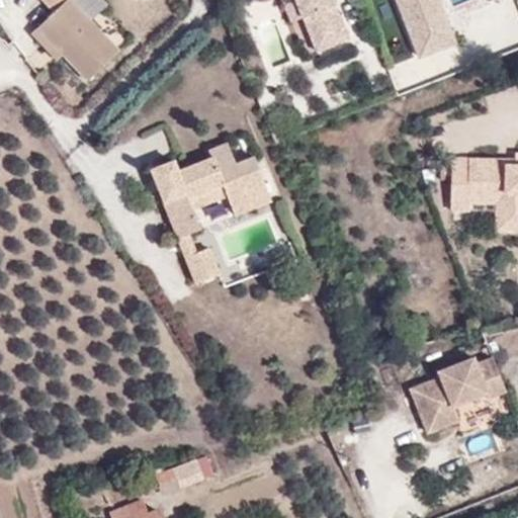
[(71,0),(41,0),(55,14),(40,28),(90,79),(120,51),(91,20),(71,0)]
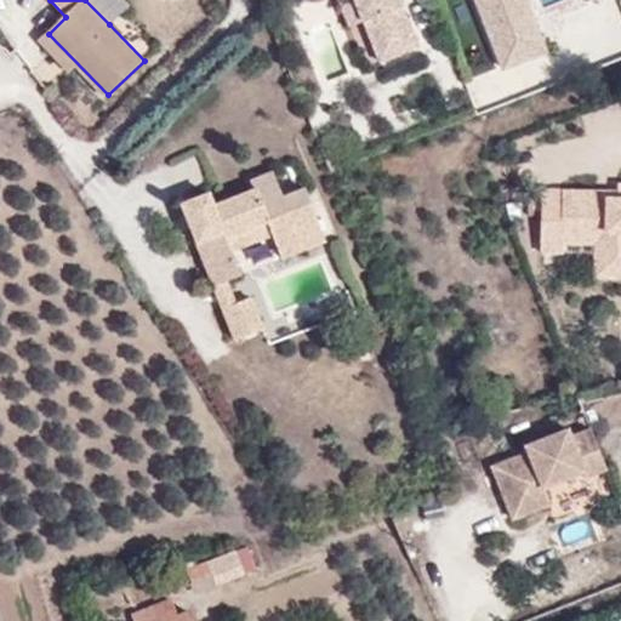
[(127,7),(119,0),(85,0),(109,24),(127,7)]
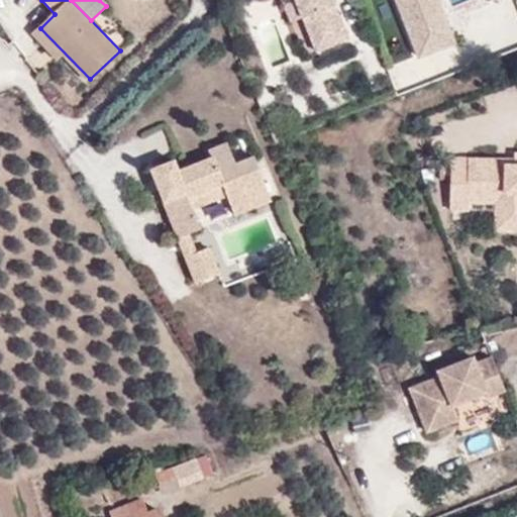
[(288,0),(290,3),(295,18),(308,53),(343,39),(327,0),(288,0)]
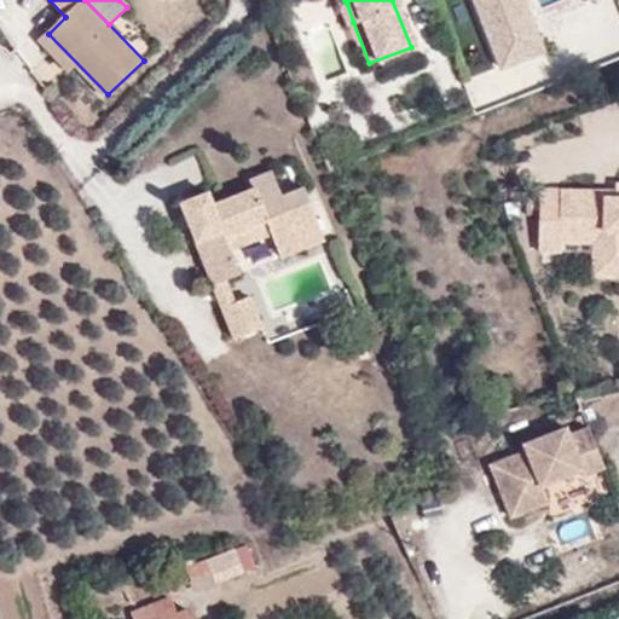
[(521,0),(472,0),(498,68),(542,51),(521,0)]
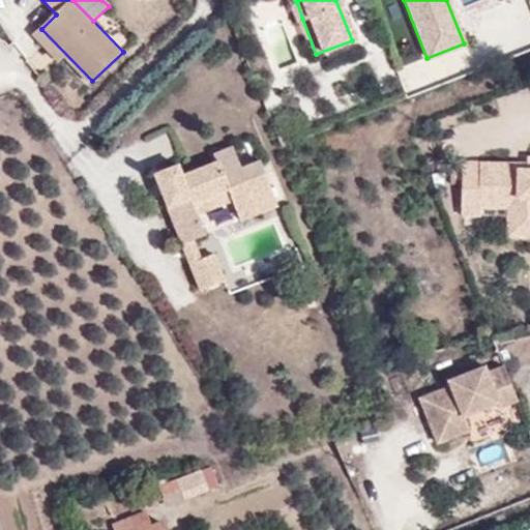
[(285,8),(291,24),(302,19),(297,3),(285,8)]
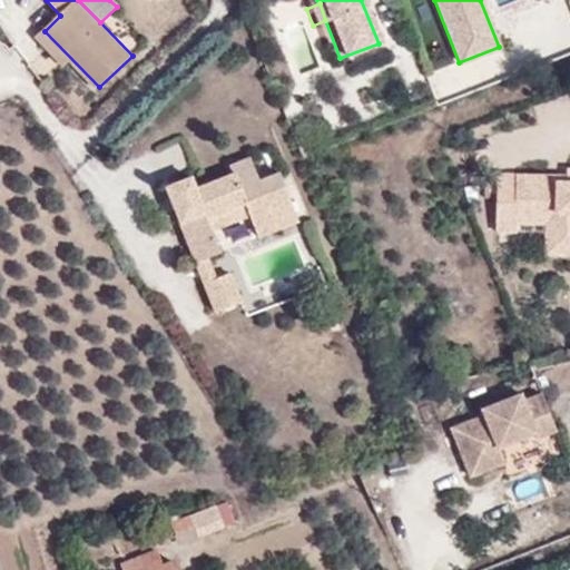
[(293,136),(301,154),(307,150),(300,133),(293,136)]
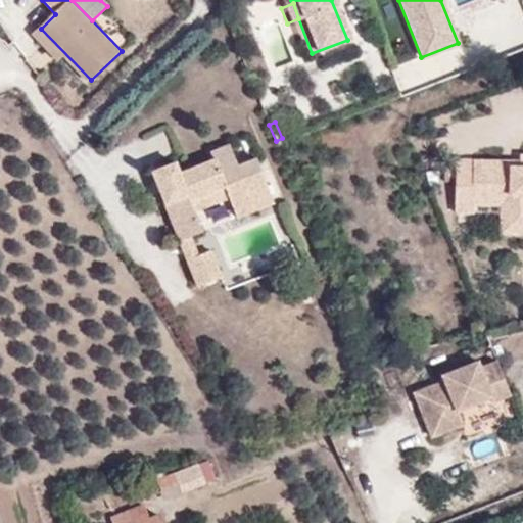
[(177,155),(167,133),(145,143),(155,164),(177,155)]
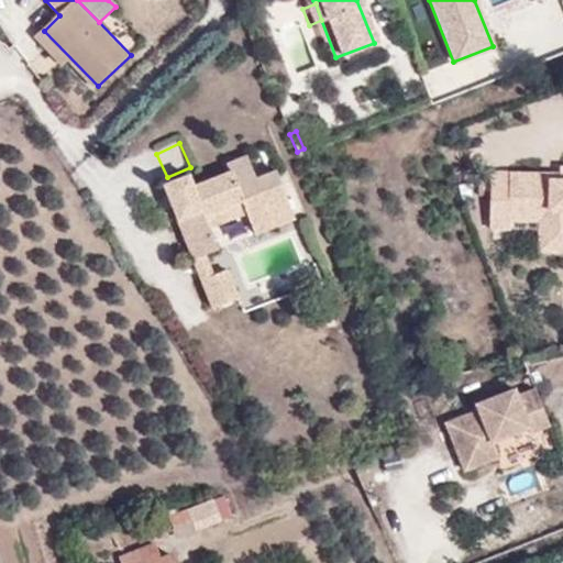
[(205,217),(241,202),(245,213),(254,233),(294,217),(276,172),(254,179),(245,157),(227,166),(229,172),(195,186),(189,174),(164,185),(192,258),(206,253),(217,249),(209,229),(205,217)]
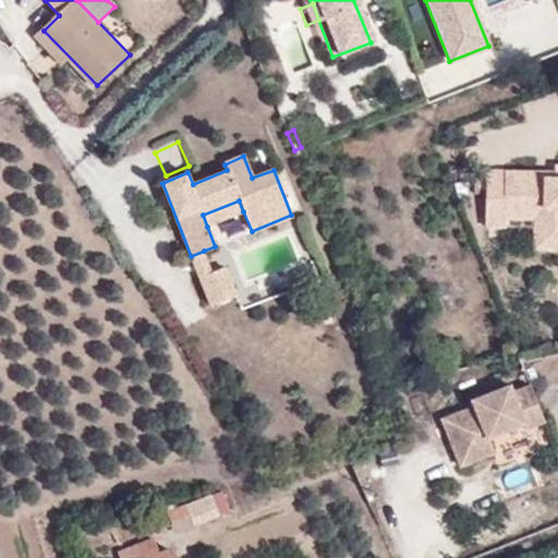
[(542,246),(557,246),(557,164),(554,165),(553,171),(553,176),(543,176),(543,170),(486,168),(483,223),(502,225),(502,216),(542,218),(542,246)]
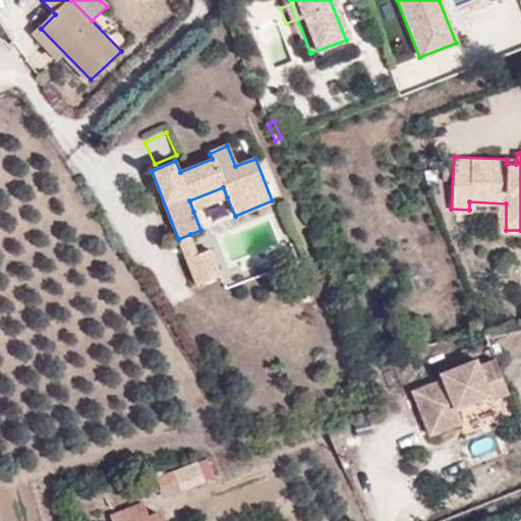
[(227,197),(223,187),(189,200),(193,212),(227,197)]
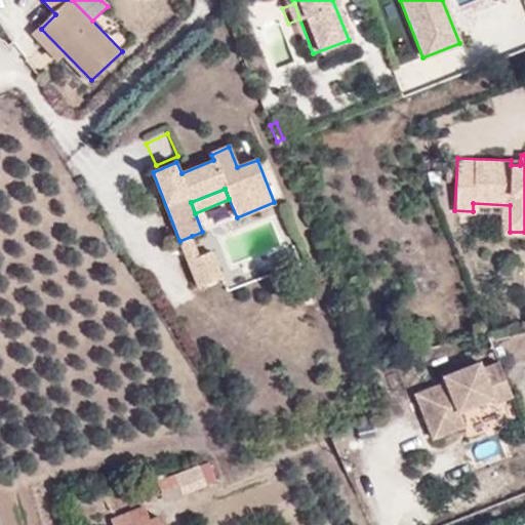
[(499,213),(499,231),(510,232),(510,205),(473,203),(473,211),(499,213)]
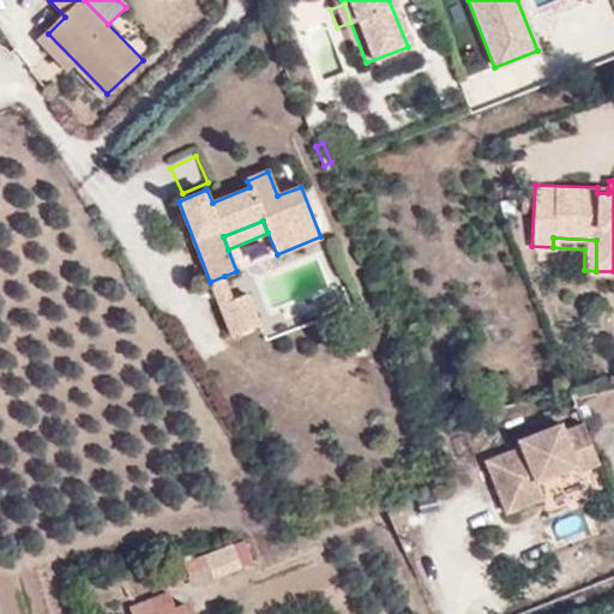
[(233,299),(224,276),(210,282),(220,304),(233,299)]
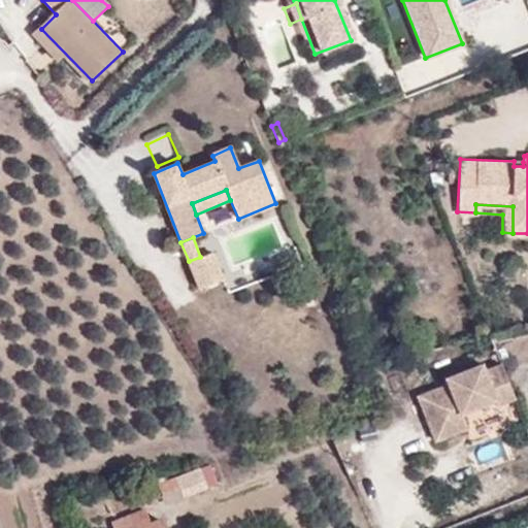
[(210,253),(200,257),(189,261),(199,288),(222,278),(210,253)]
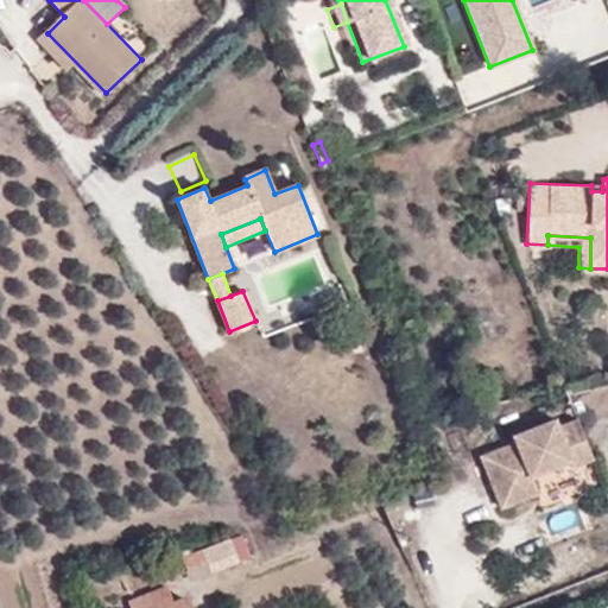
[(572,466),(594,457),(577,417),(557,425),(552,417),(514,434),(517,442),(481,457),(504,507),(539,493),(537,489),(531,475),(570,458),(572,466)]
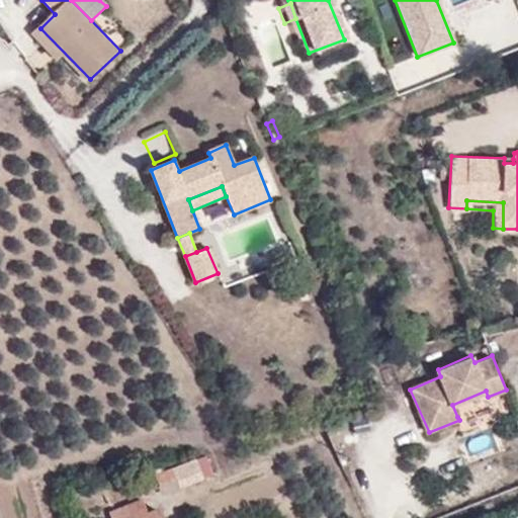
[(457,417),(491,402),(488,397),(486,391),(452,405),(457,417)]
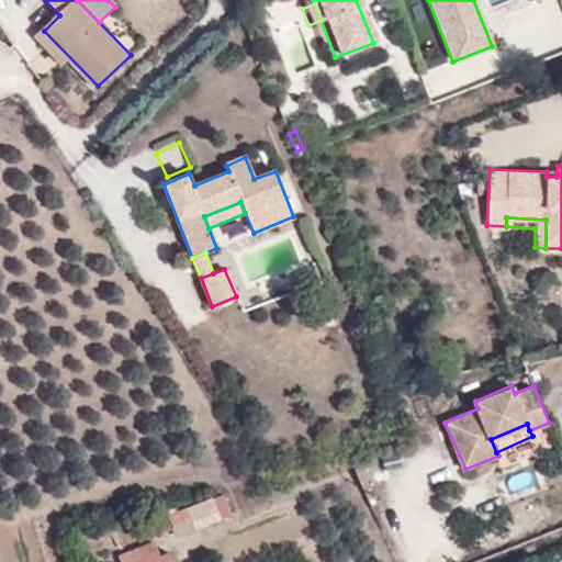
[(229,515),(221,494),(210,498),(220,519),(229,515)]
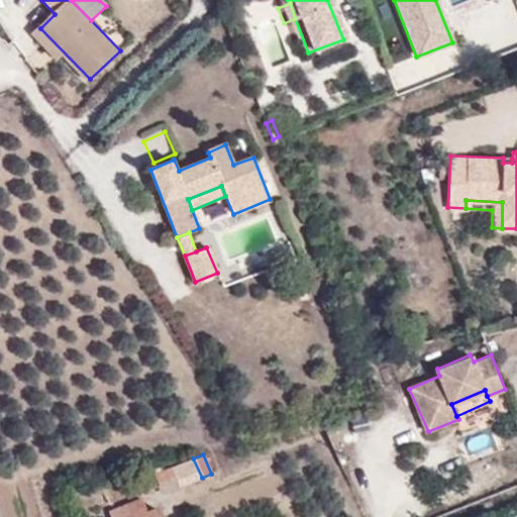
[(159,486),(177,478),(181,486),(202,478),(193,458),(163,471),(160,466),(151,470),(159,486)]
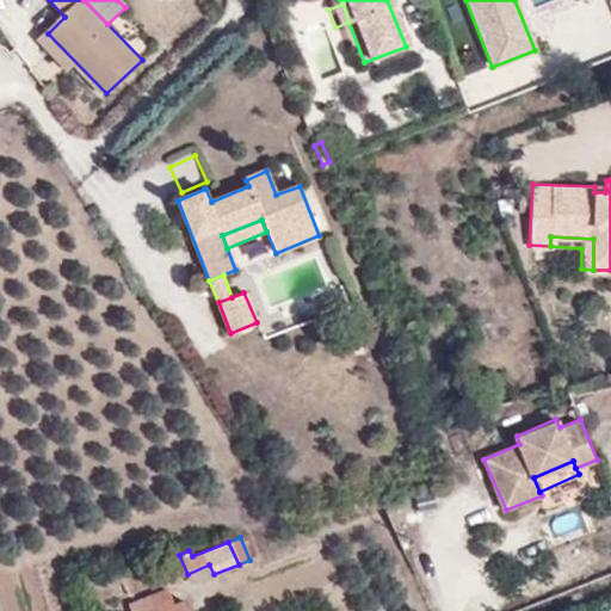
[(187,574),(191,582),(214,574),(209,565),(187,574)]
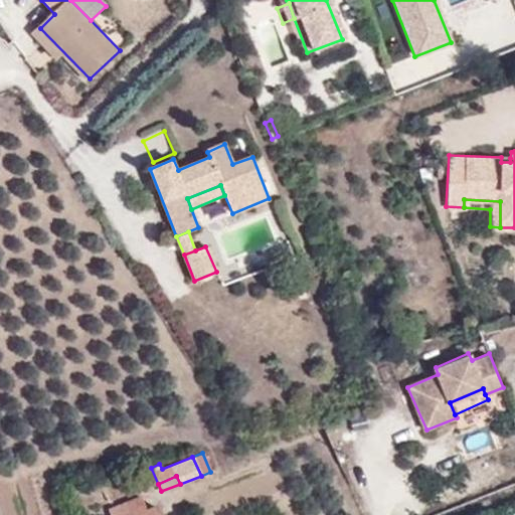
[(109,513),(110,514),(157,514),(155,509),(147,512),(142,499),(109,513)]
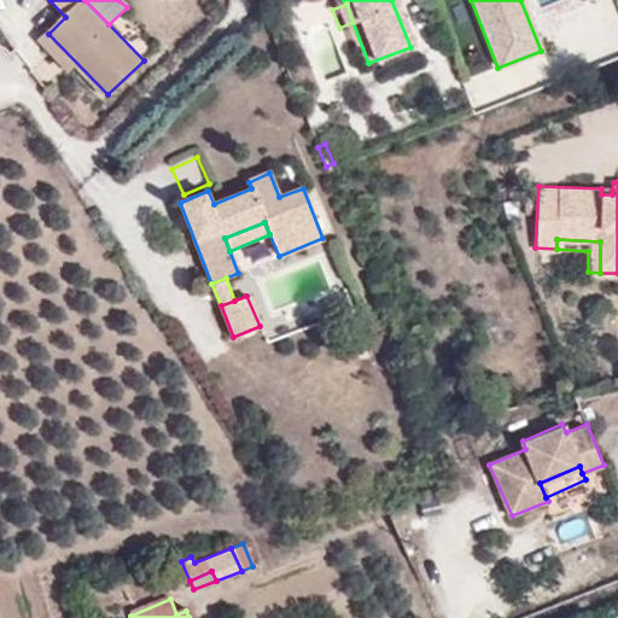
All buildings are outlined.
